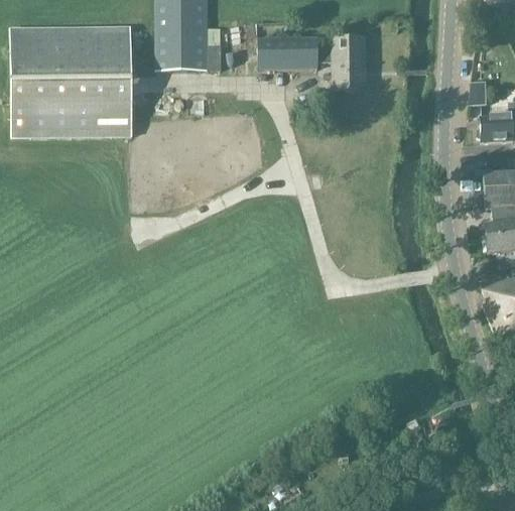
[(153,0),(154,69),(221,68),(221,44),(209,44),(208,0),(153,0)]
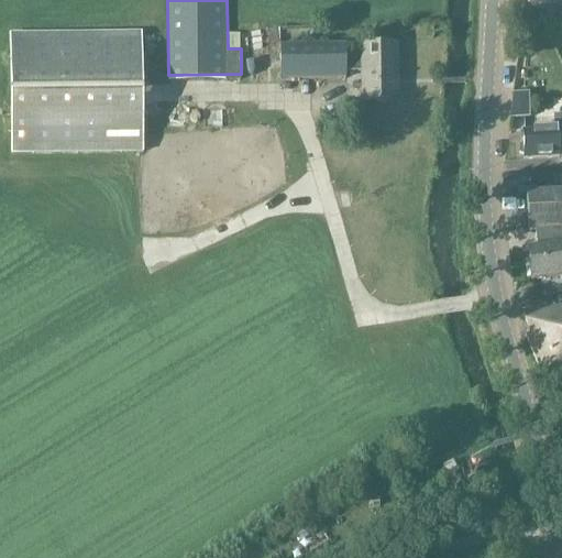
[(10,148),(142,146),(141,28),(9,29),(10,148)]
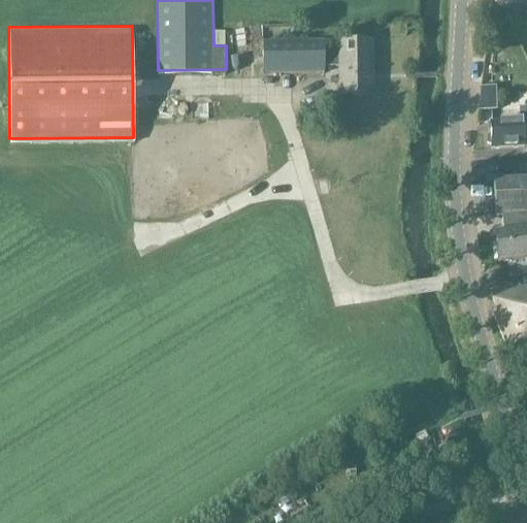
[(372,38),(338,38),(338,50),(326,50),(326,35),(264,34),(263,70),(326,69),(326,63),(339,63),(340,91),(365,92),(373,92),(372,38)]
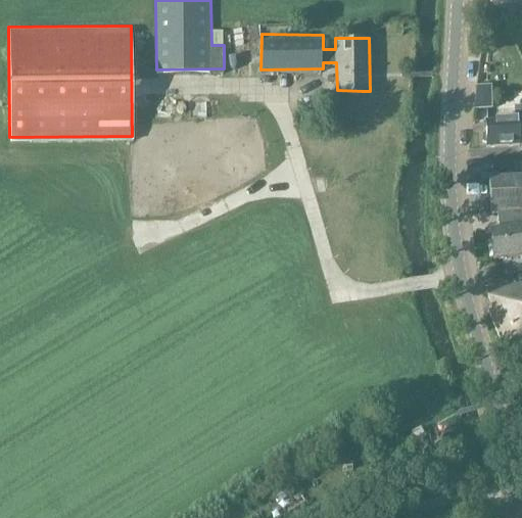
[(477,82),(474,105),(492,104),(491,82),(477,82)]
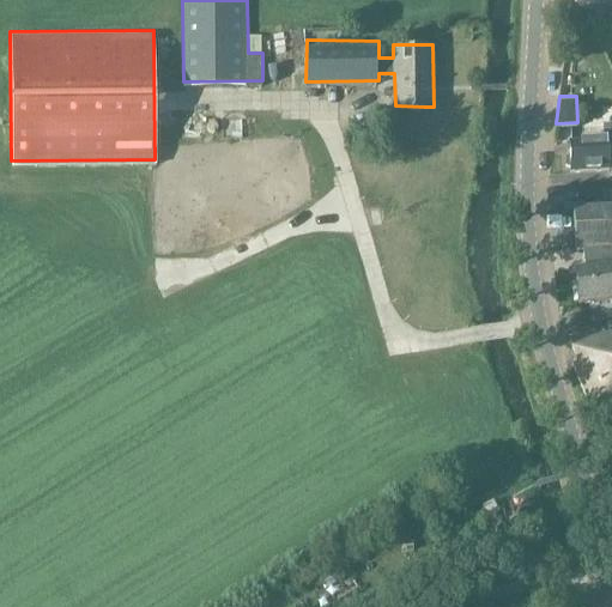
[(604,134),(570,135),(571,168),(610,165),(611,165),(611,119),(603,120),(604,134)]
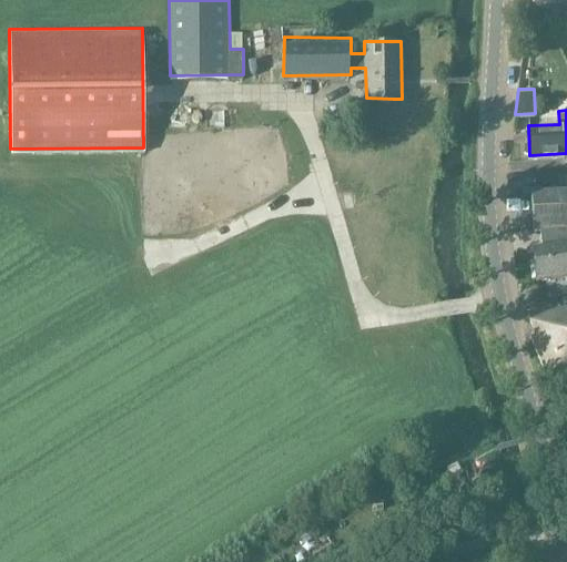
[(566,187),(532,190),(533,226),(539,226),(542,245),(533,246),(537,277),(566,273),(566,187)]
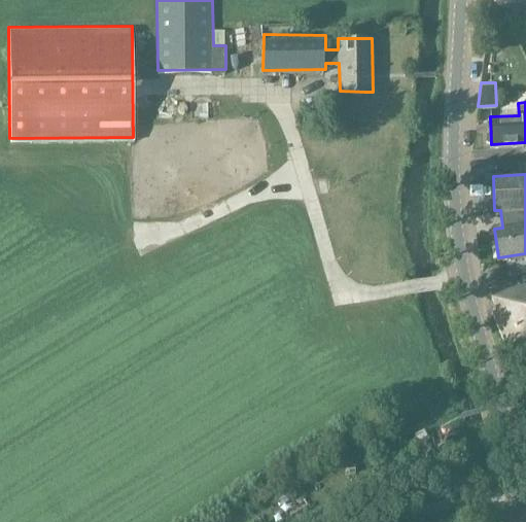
[(525,280),(492,292),(497,308),(493,310),(511,353),(525,347),(525,280)]
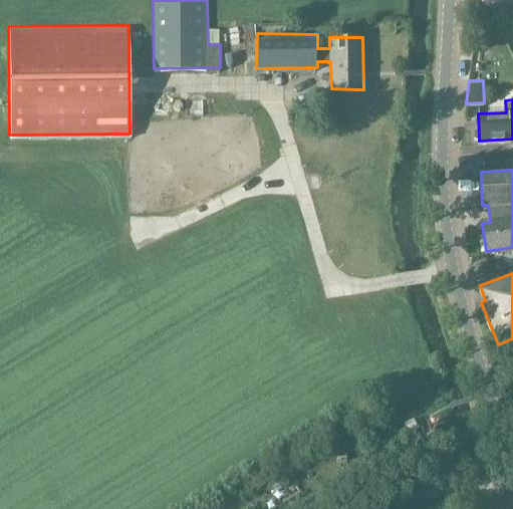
[(408,429),(417,425),(413,416),(404,421),(408,429)]
